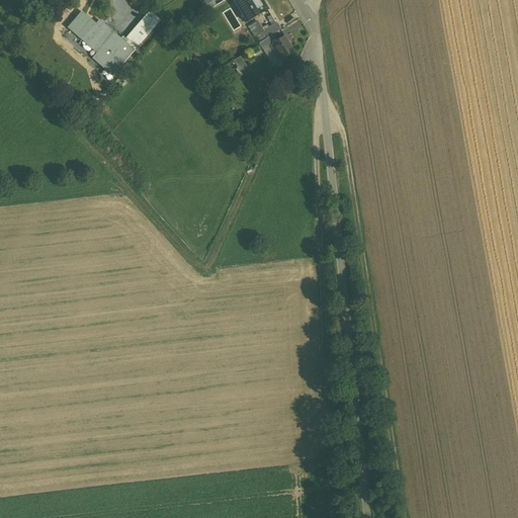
[(260,1),(259,0),(237,0),(237,1),(249,21),(268,10),(262,0),(260,1)]
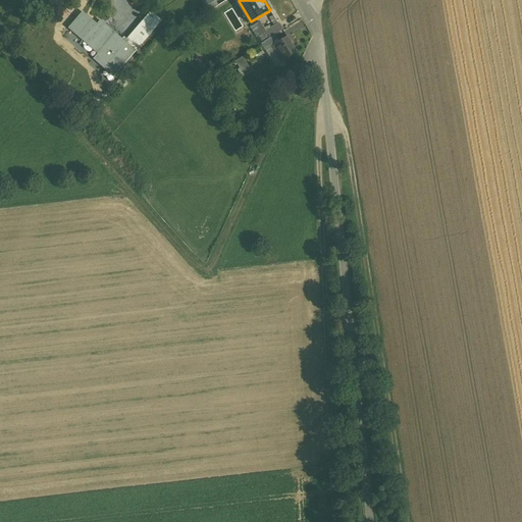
[(151,11),(124,42),(136,52),(162,21),(151,11)]
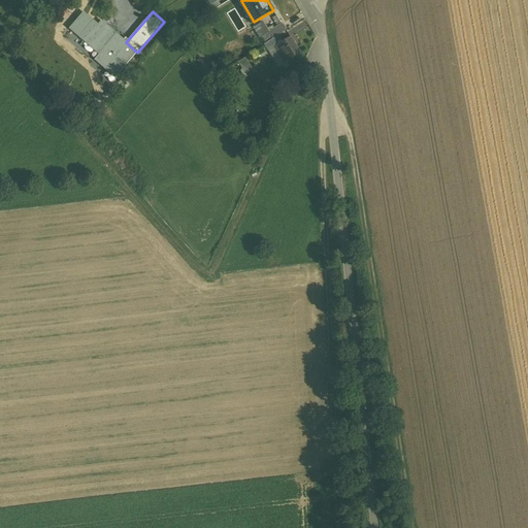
[(126,42),(101,21),(98,25),(84,12),(68,30),(98,56),(94,61),(114,78),(137,53),(126,42)]
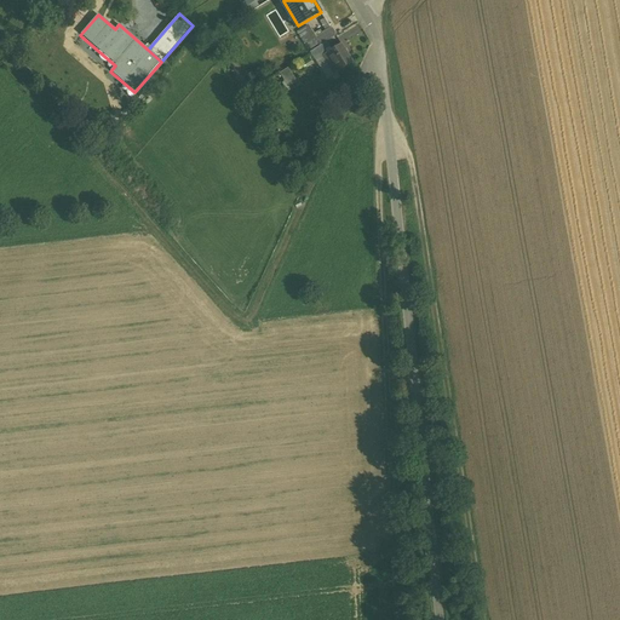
[(308,26),(299,32),(306,44),(310,41),(315,38),(308,26)]
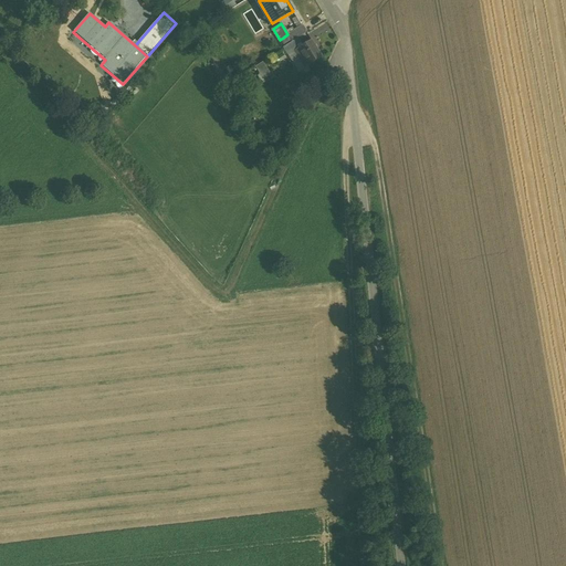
[(287,34),(283,38),(286,43),(291,40),(292,42),(306,32),(306,31),(303,27),(302,25),(287,34)]
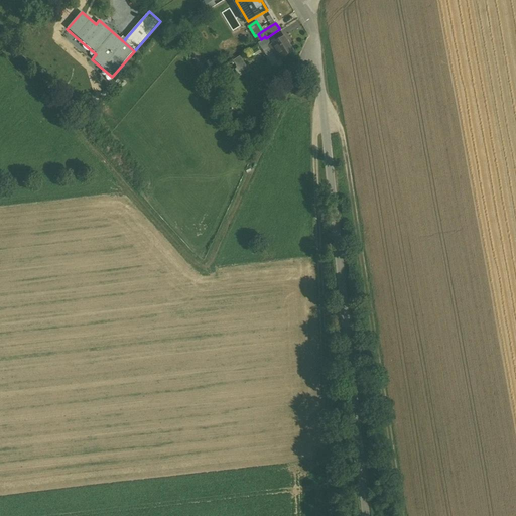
[(284,36),(267,46),(277,62),(294,52),(284,36)]
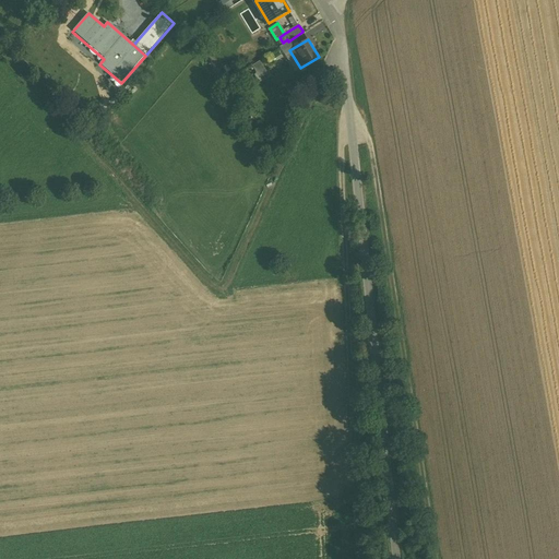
[(260,61),(252,67),(260,79),(268,74),(260,61)]
